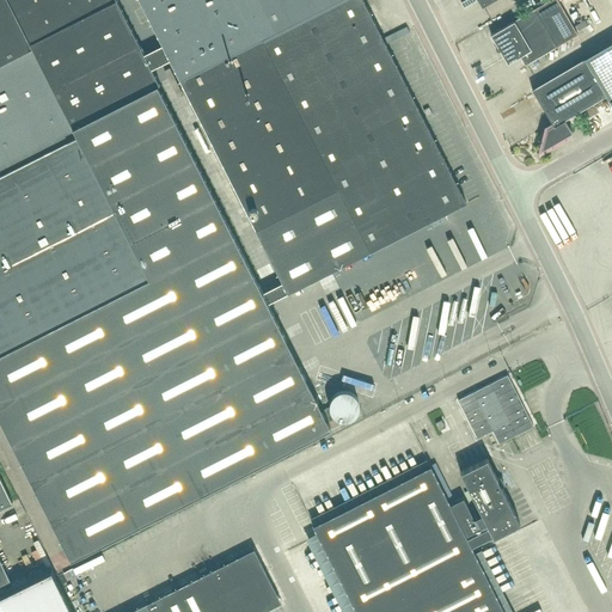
[(270,308),(157,85),(158,84),(150,68),(142,54),(115,0),(0,0),(0,421),(69,558),(330,427),(326,422),(334,418),(344,422),(357,415),(361,404),(355,392),(342,387),(331,393),(328,407),(320,410),(270,308)]
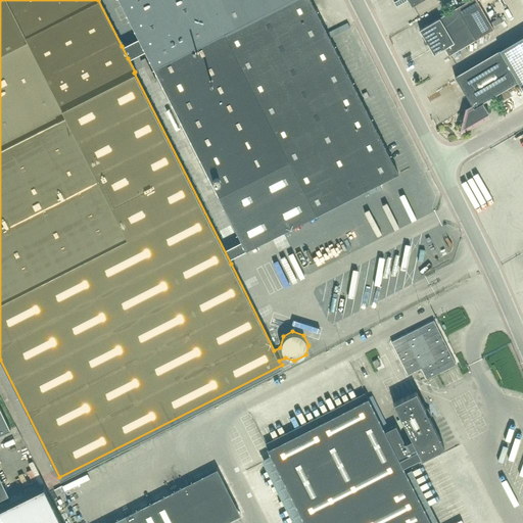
[(119,0),(151,64),(245,250),(397,173),(310,0),(119,0)]
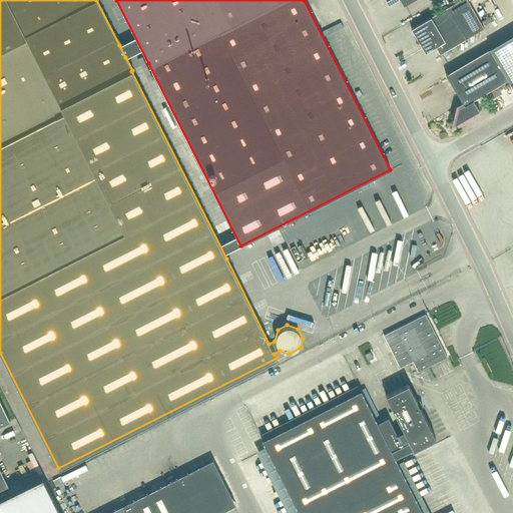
[(439,53),(440,54),(484,28),(467,0),(459,0),(411,28),(425,52),(438,45),(442,52),(439,53)]
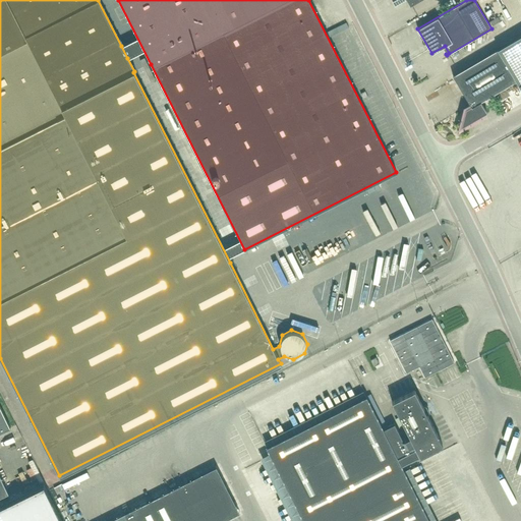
[(520,90),(520,89),(520,35),(452,75),(469,105),(463,108),(463,110),(463,112),(463,114),(460,127),(486,112),(480,101),(515,80),(520,90)]
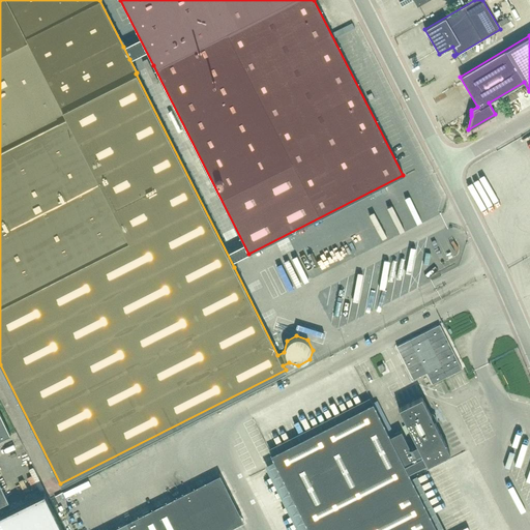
[(461,369),(439,324),(395,346),(412,379),(425,373),(431,384),(461,369)]
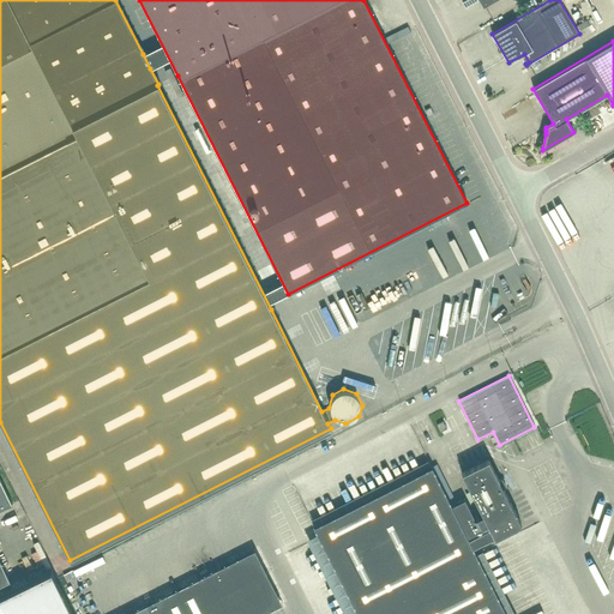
[(431,467),(313,527),(317,534),(357,613),(506,613),(473,548),(493,537),(521,523),(488,459),(461,473),(470,491),(474,499),(482,515),(474,519),(464,499),(451,506),(431,467)]
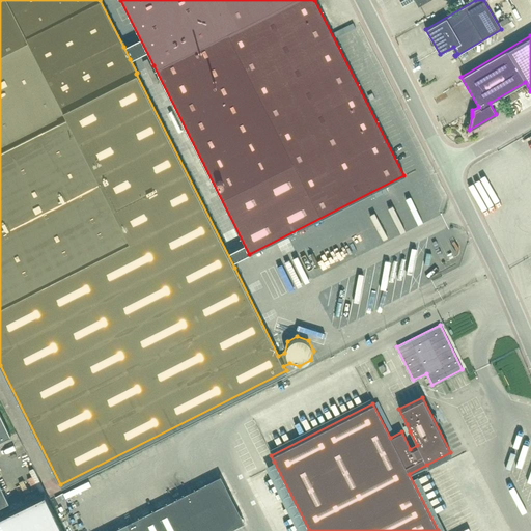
[(0,415),(0,440),(9,436),(0,415)]
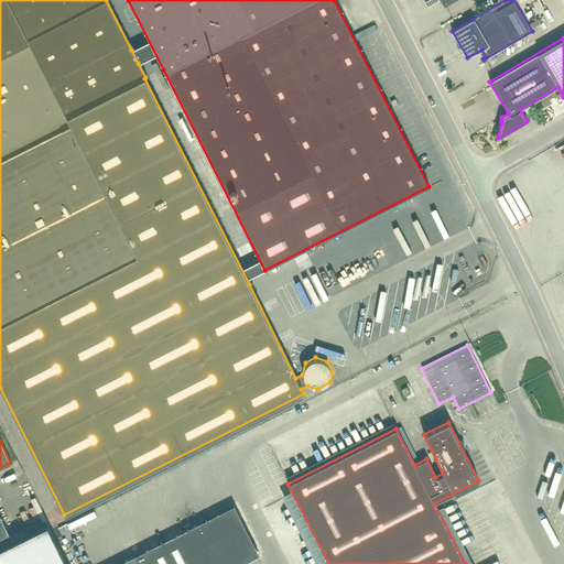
[(239,563),(259,554),(234,505),(117,563),(239,563)]
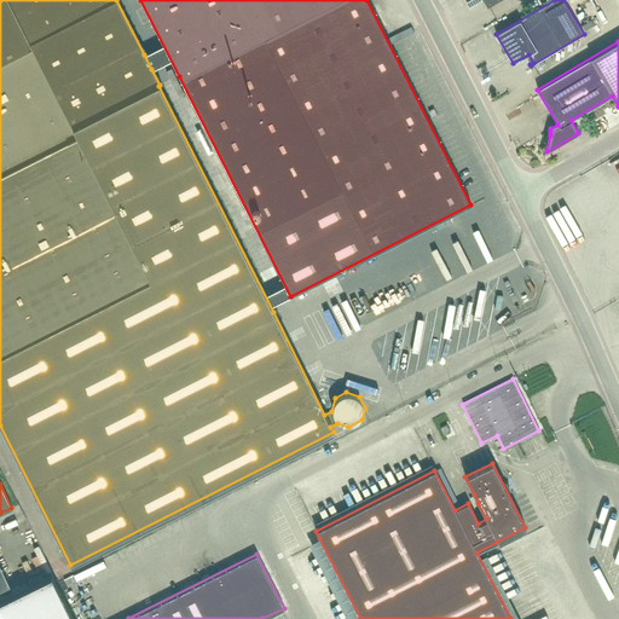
[(73,618),(51,576),(0,600),(0,618),(73,618)]
